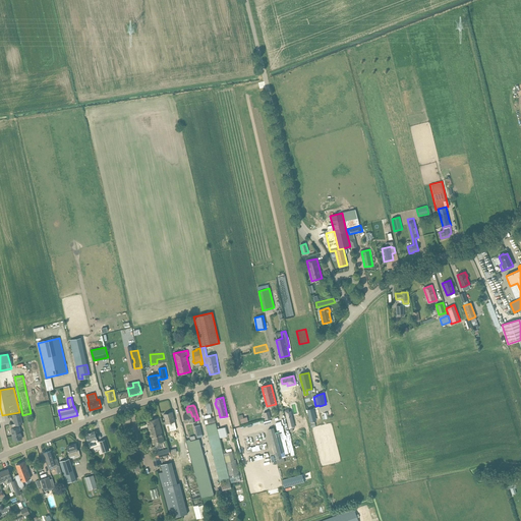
[(313,408),(307,410),(310,421),(314,420),(316,420),(313,408)]
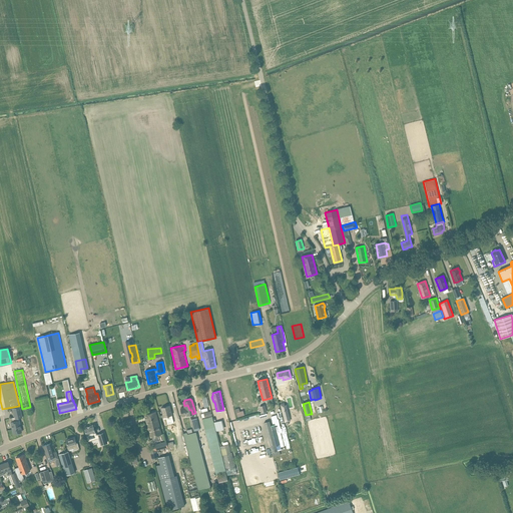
[(187,405),(184,406),(184,408),(180,409),(182,416),(186,415),(192,414),(191,410),(189,410),(187,405)]
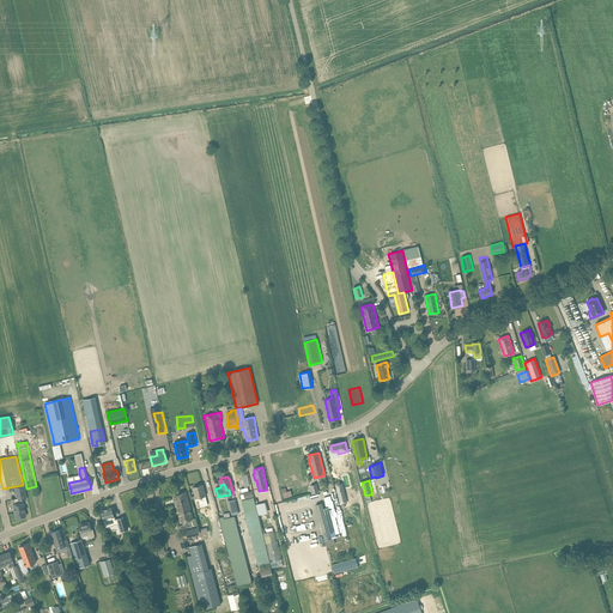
[(195,496),(192,497),(193,503),(194,508),(207,504),(204,491),(202,485),(193,487),(195,496)]
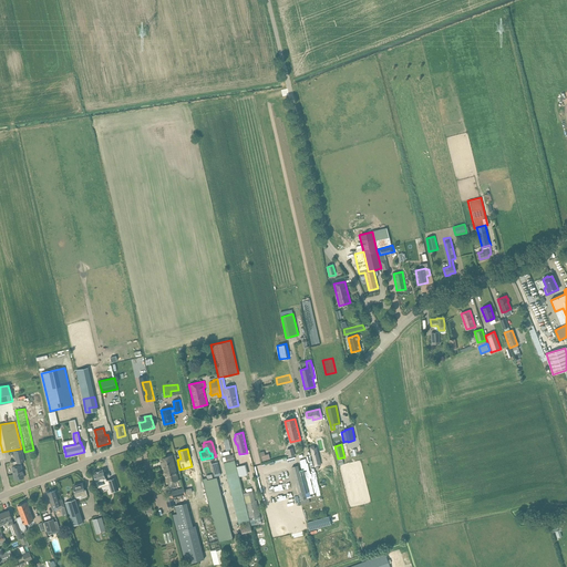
[(23,477),(21,465),(20,465),(20,463),(24,462),(21,450),(14,451),(17,461),(13,462),(14,466),(12,466),(12,467),(12,468),(12,472),(13,472),(16,480),(23,477)]
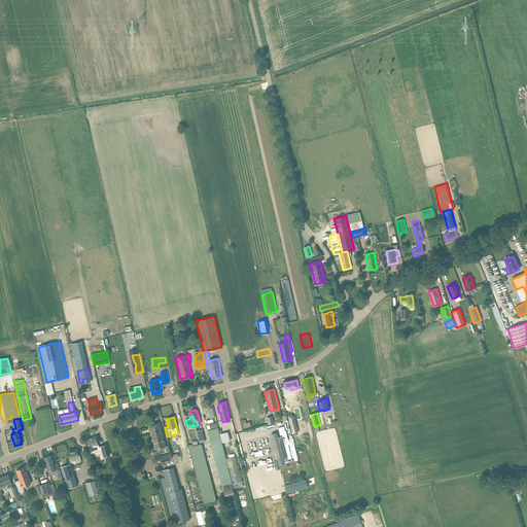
[(166,447),(161,428),(160,423),(148,426),(150,431),(155,450),(166,447)]
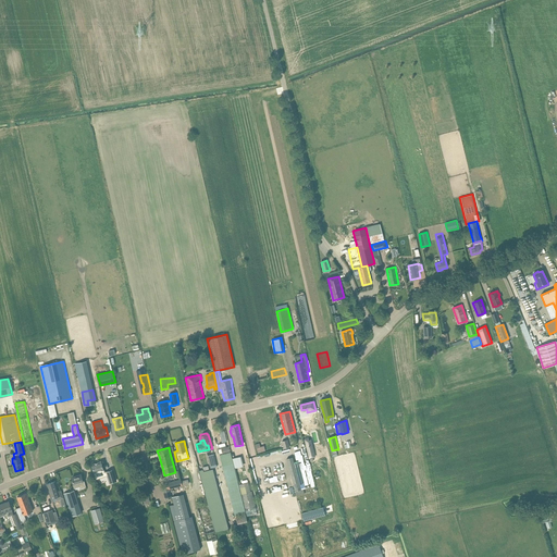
[(222,454),(220,454),(223,466),(229,486),(230,494),(235,516),(236,516),(246,514),(239,490),(234,469),(232,459),(230,452),(222,454)]
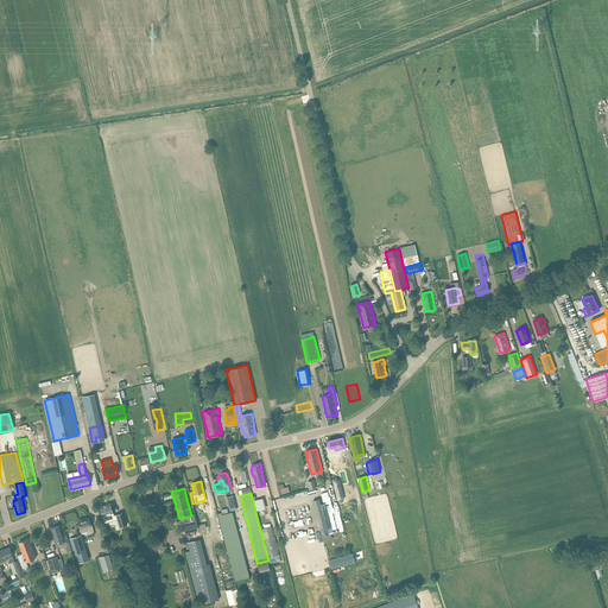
[(318,499),(312,501),(322,537),(322,536),(329,534),(331,534),(334,533),(325,504),(321,505),(320,499),(318,499)]
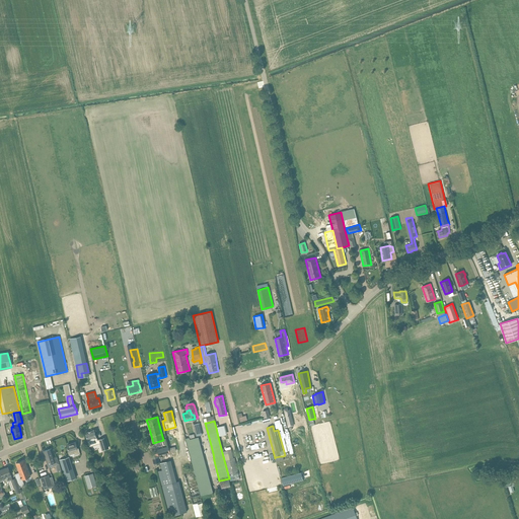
[(266,427),(252,430),(264,468),(276,464),(266,427)]
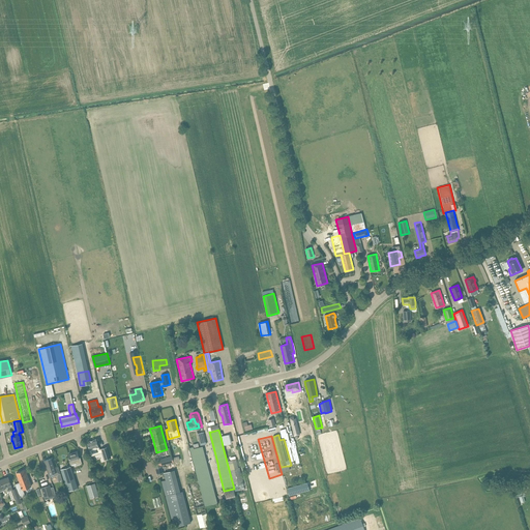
[(100,454),(97,444),(96,439),(87,442),(89,447),(89,450),(95,448),(97,455),(100,454)]
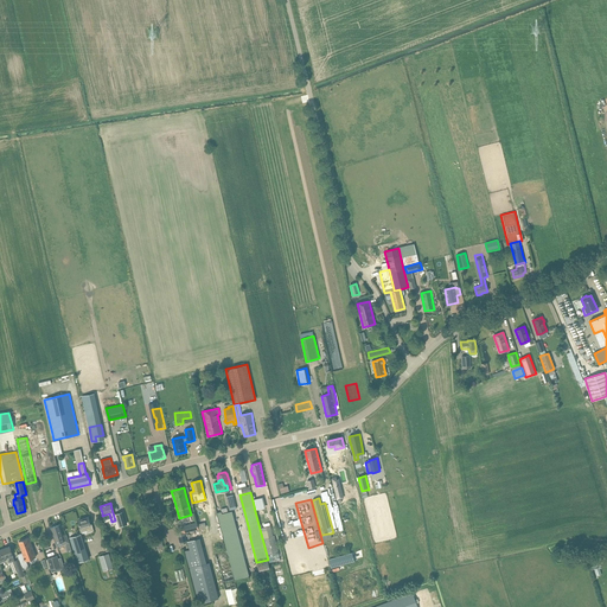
[(222,512),(217,513),(219,522),(232,572),(235,581),(249,576),(232,511),(222,513),(222,512)]
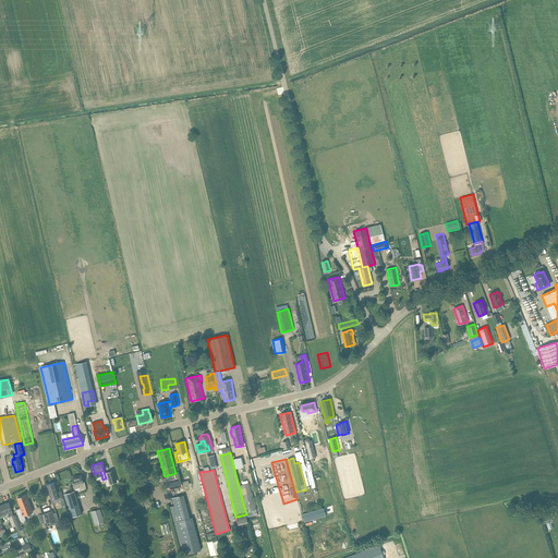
[(74,489),(80,487),(81,489),(86,488),(84,482),(83,482),(81,475),(72,478),(74,485),(73,485),(74,489)]
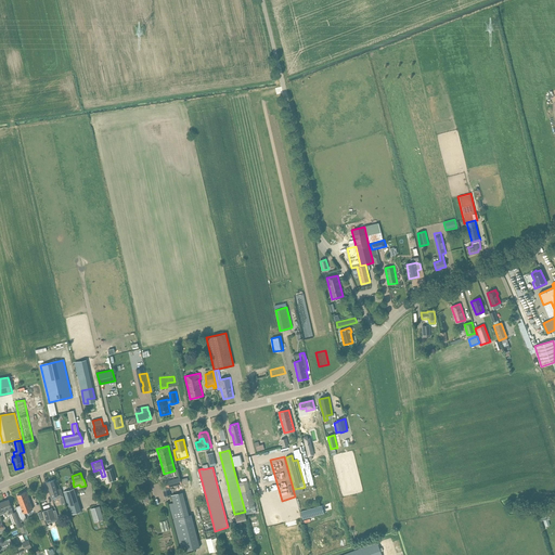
[(177,478),(167,481),(168,487),(182,483),(180,478),(177,478)]
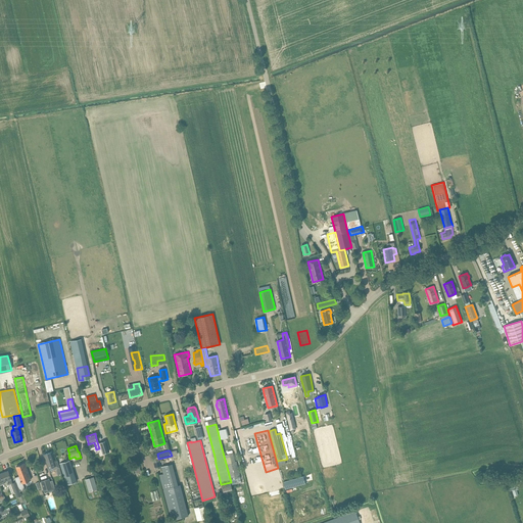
[(54,461),(53,457),(52,453),(43,455),(45,460),(48,469),(49,471),(60,468),(57,460),(54,461)]
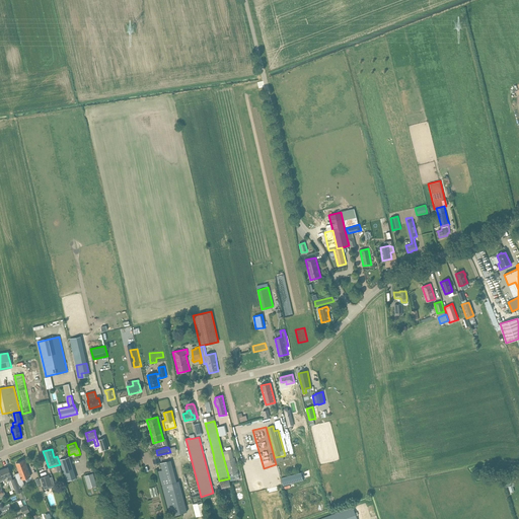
[(66,480),(75,477),(76,477),(69,456),(59,459),(66,480)]
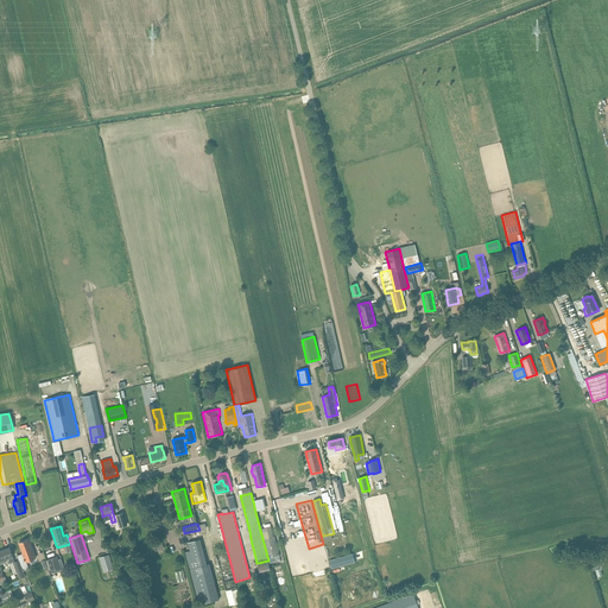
[(162,537),(154,539),(156,545),(157,545),(158,550),(164,549),(163,544),(162,537)]
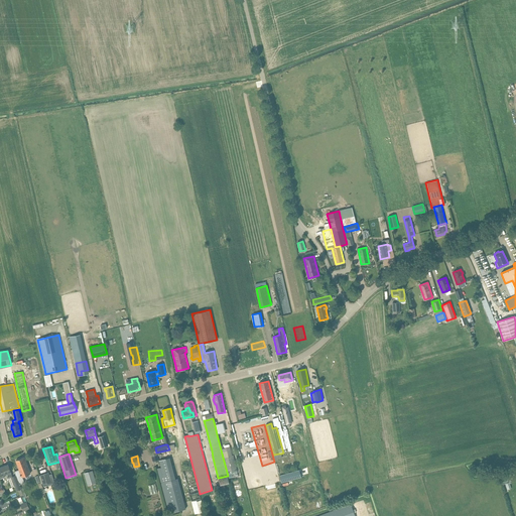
[(232,456),(224,458),(228,472),(237,469),(233,456),(232,456)]
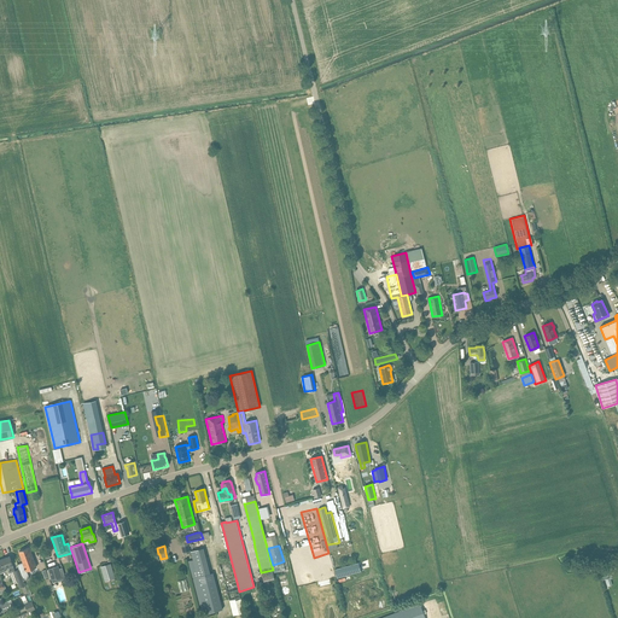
[(17,565),(19,570),(22,577),(23,581),(29,578),(27,571),(36,567),(31,553),(29,548),(19,552),(21,558),(23,563),(17,565)]
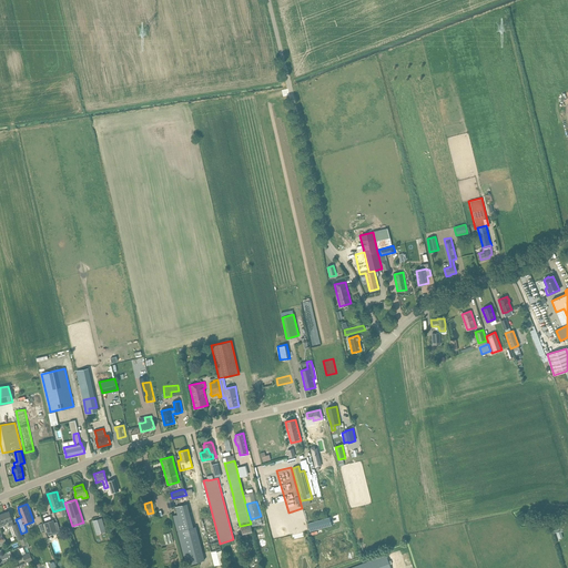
[(186,504),(175,507),(180,525),(175,526),(186,565),(204,560),(195,527),(193,527),(186,504)]
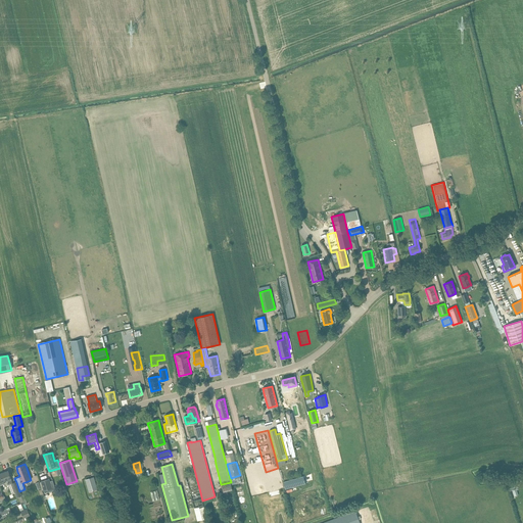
[(19,491),(18,488),(16,482),(12,483),(12,482),(10,476),(8,471),(0,474),(0,484),(0,485),(4,484),(3,481),(7,480),(9,484),(7,484),(12,494),(15,493),(17,497),(21,495),(19,491)]
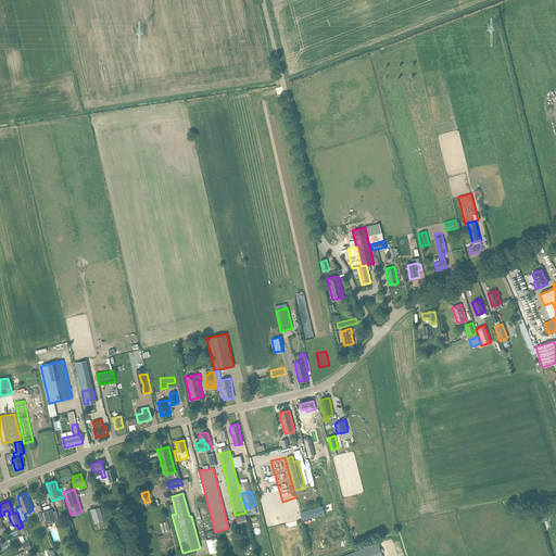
[(321,507),(301,513),(303,520),(325,514),(325,513),(323,506),(321,507)]
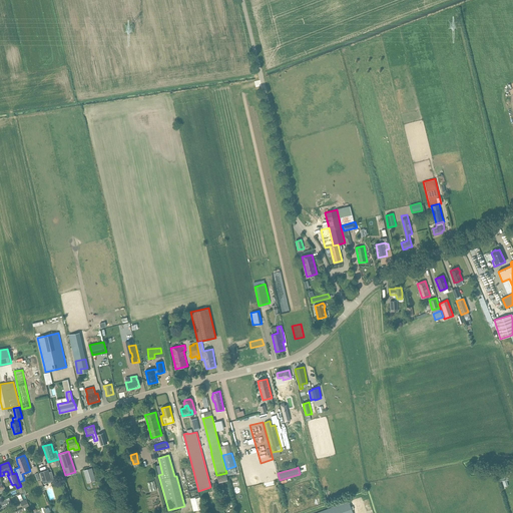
[(91,468),(83,470),(86,482),(95,479),(91,468)]
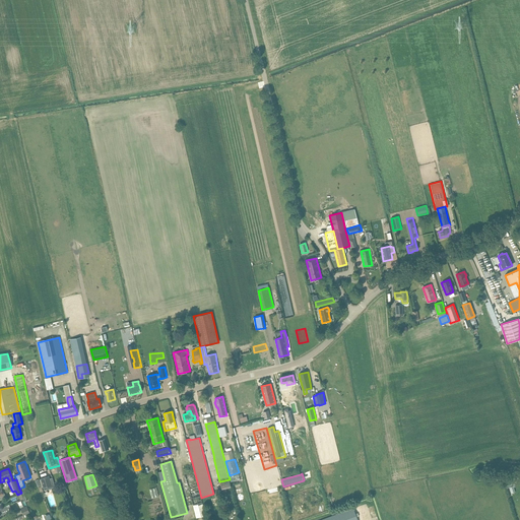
[(55,488),(53,480),(50,480),(49,476),(41,478),(44,491),(55,488)]
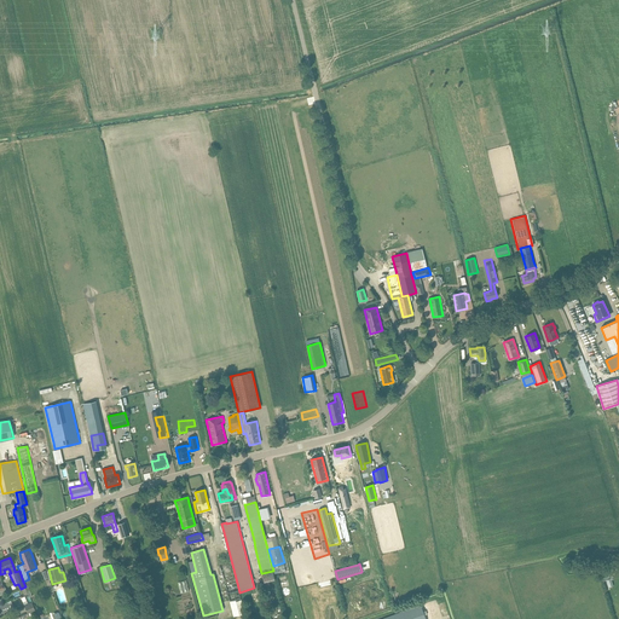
[(181,593),(190,590),(186,579),(178,582),(181,593)]
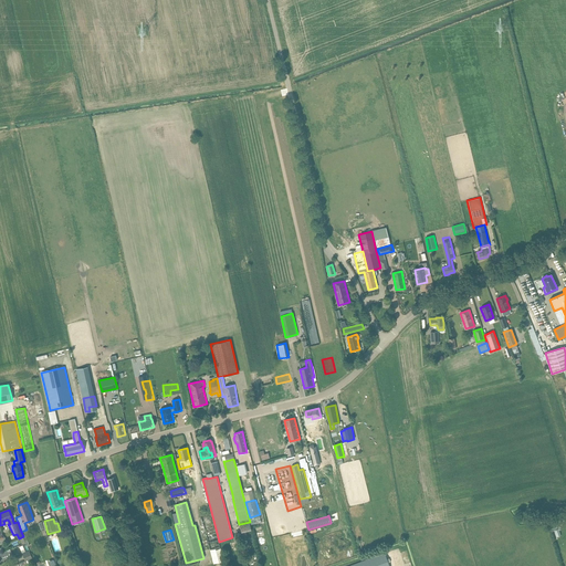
[(213,564),(224,561),(220,547),(210,551),(213,564)]
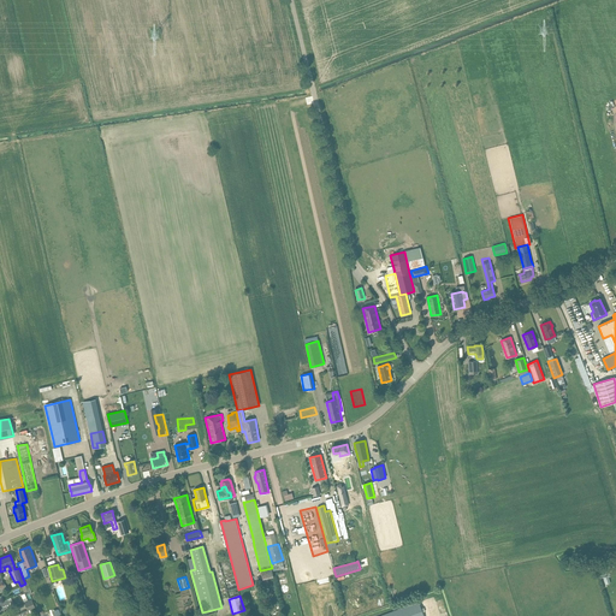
[(0,602),(0,610),(5,609),(3,605),(13,602),(11,597),(0,602)]
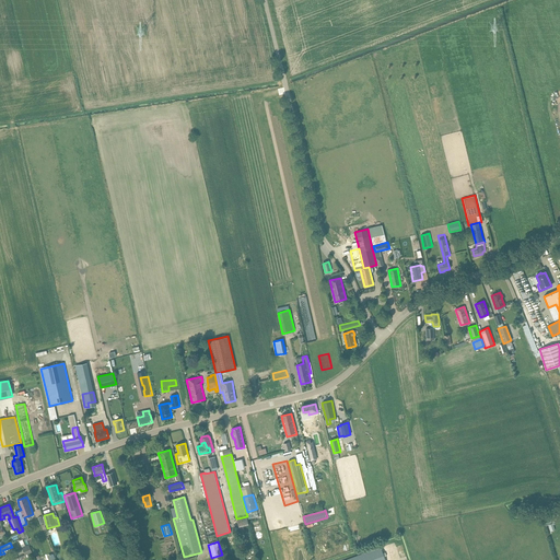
[(26,555),(32,552),(30,546),(23,548),(26,555)]
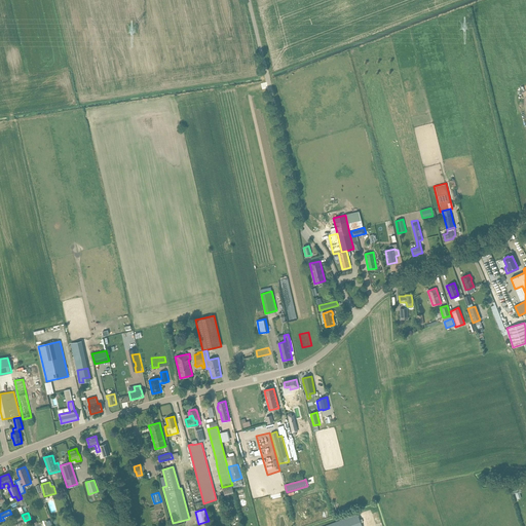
[(361,525),(358,514),(324,525),(361,525)]
